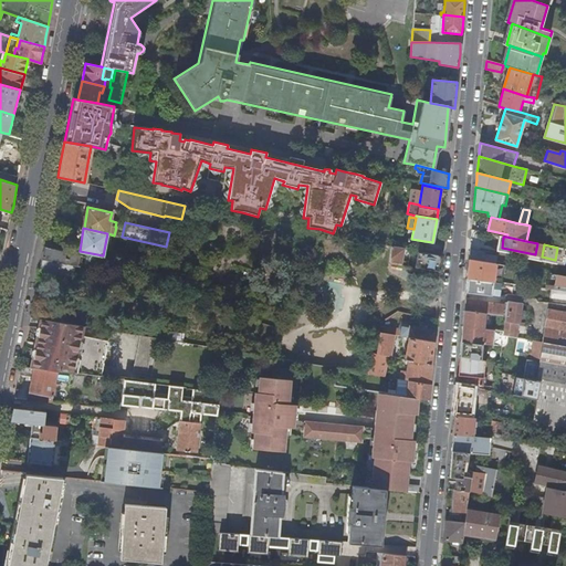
[(80,254),(44,247),(42,254),(40,271),(71,276),(74,264),(77,265),(80,254)]
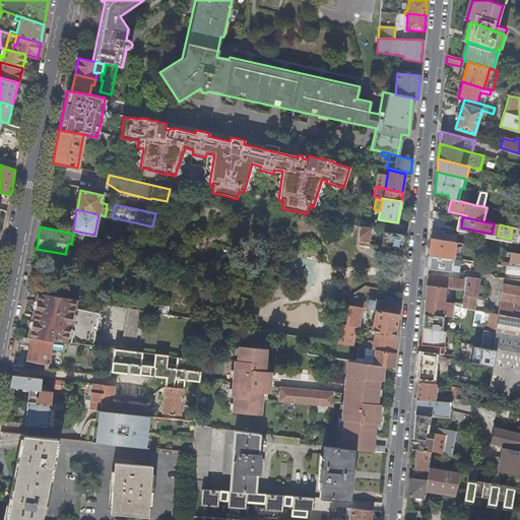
[(373,229),(360,226),(359,241),(371,243),(373,229)]
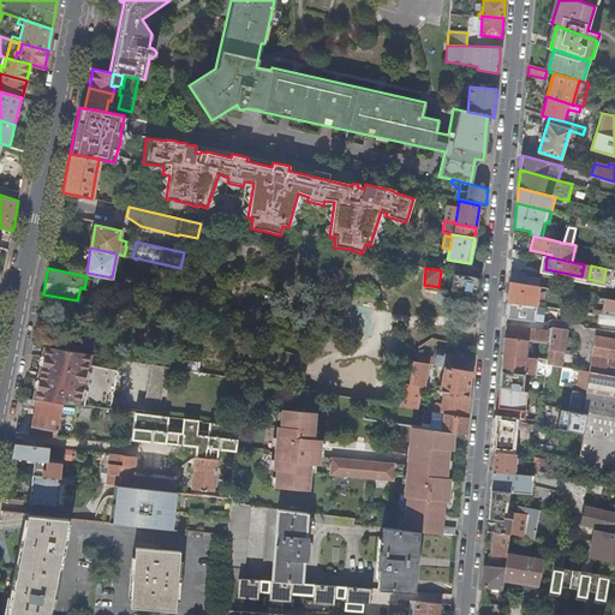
[(527,273),(511,270),(509,282),(538,287),(539,278),(526,275),(527,273)]
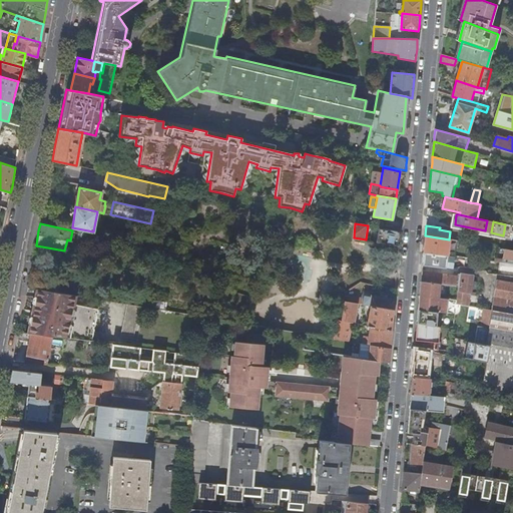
[(378,227),(376,241),(399,245),(400,237),(400,231),(378,227)]
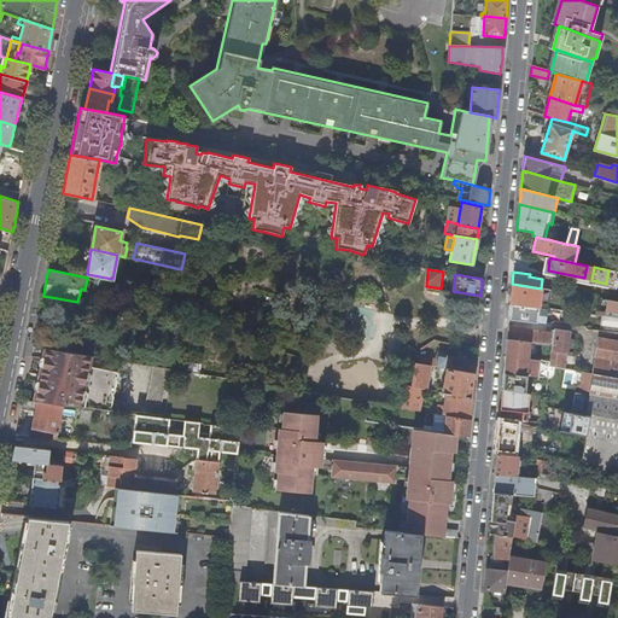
[(538,308),(541,289),(512,284),(512,291),(511,304),(538,308)]
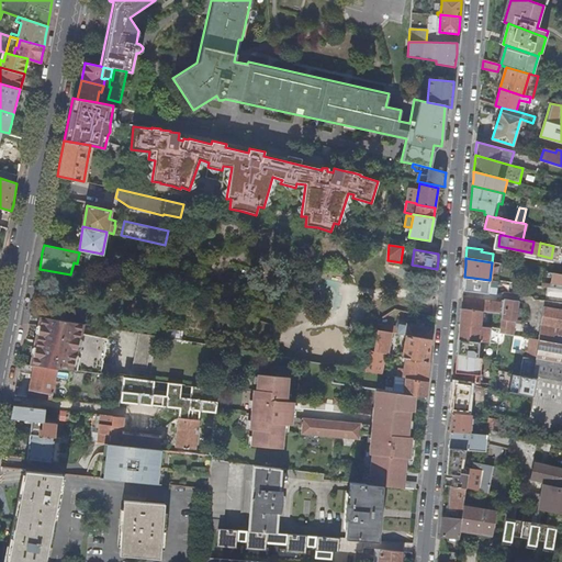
[(551,284),(550,288),(561,289),(561,273),(552,272),(551,284)]
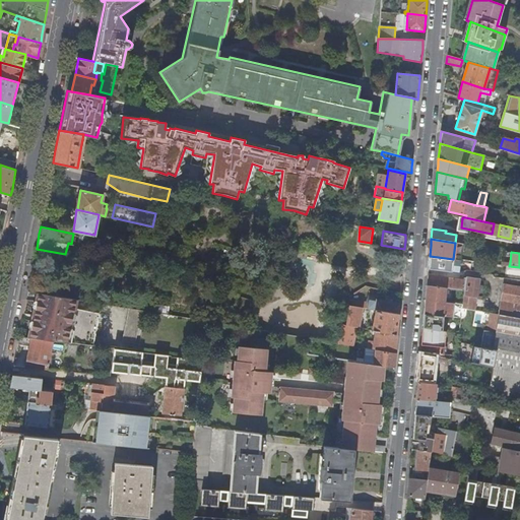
[(452,271),(453,261),(453,259),(430,256),(429,262),(428,268),(445,270),(452,271)]
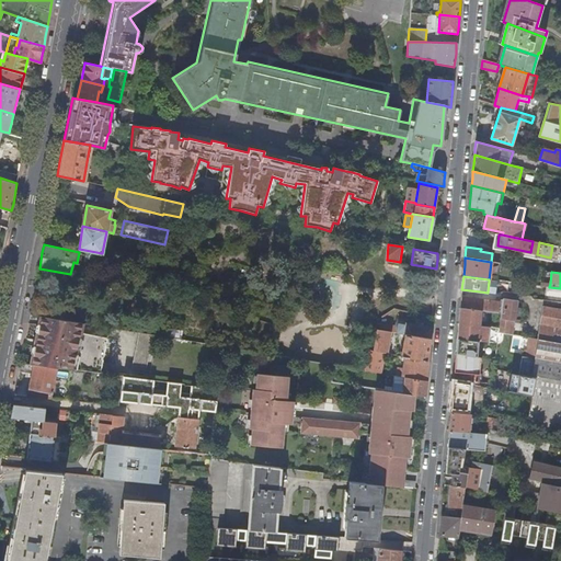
[(487,311),(489,299),(461,297),(461,300),(460,308),(481,310),(487,311)]
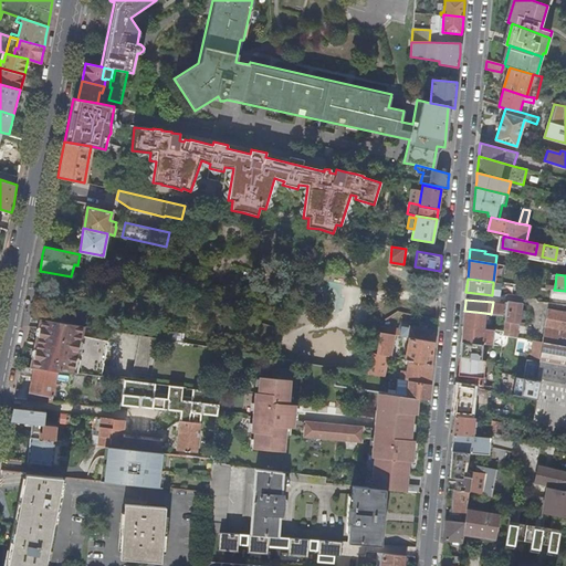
[(502,315),(503,302),(501,303),(493,302),(491,314),(502,315)]
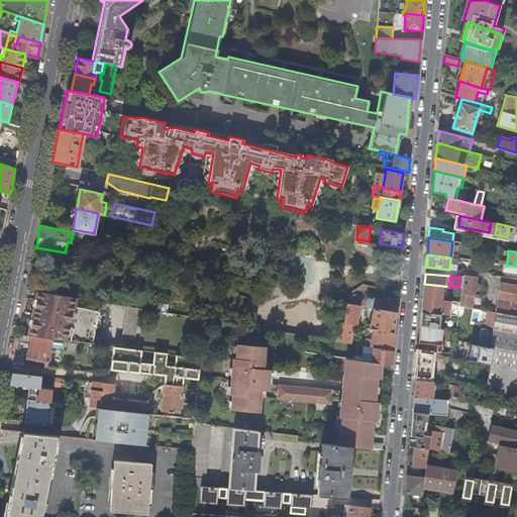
[(475,295),(475,293),(477,277),(464,276),(459,276),(458,288),(461,289),(459,302),(459,305),(472,308),(474,297),(474,295),(475,295)]
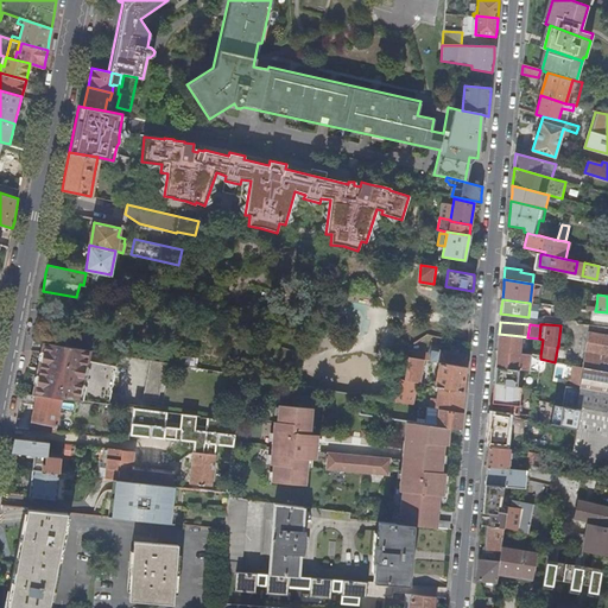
[(607,335),(589,331),(583,367),(607,371),(607,335)]
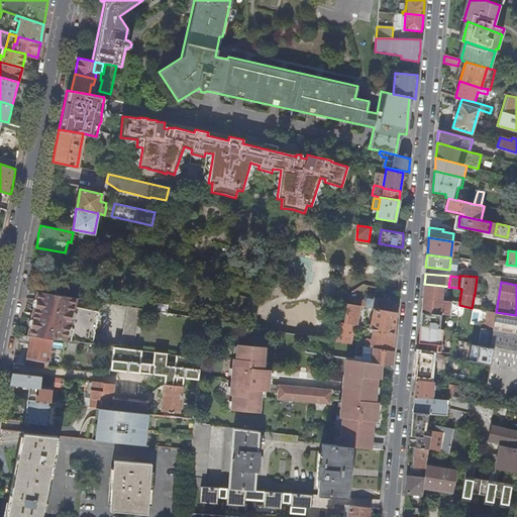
[(442,300),(443,286),(424,284),(423,291),(423,297),(442,300)]
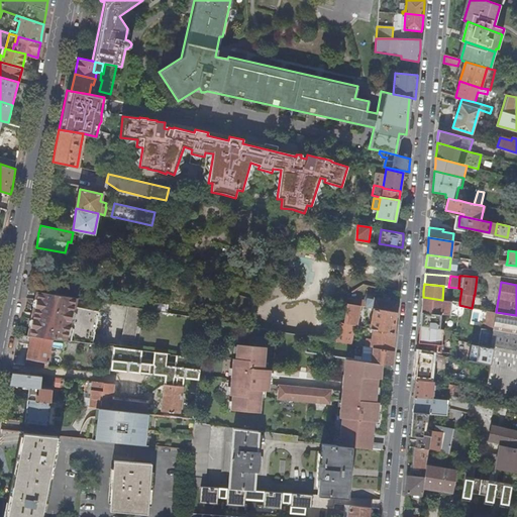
[(37,291),(29,335),(53,338),(88,342),(95,308),(74,304),(75,297),(37,291)]
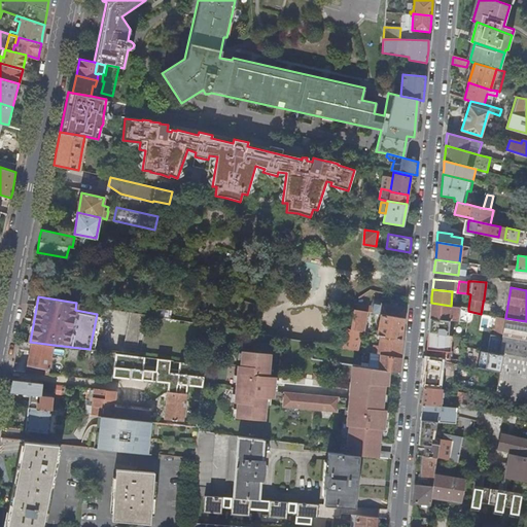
[(360,303),(354,302),(354,303),(353,308),(366,311),(371,312),(403,317),(405,307),(381,303),(380,305),(374,304),(374,306),(360,304),(360,303)]
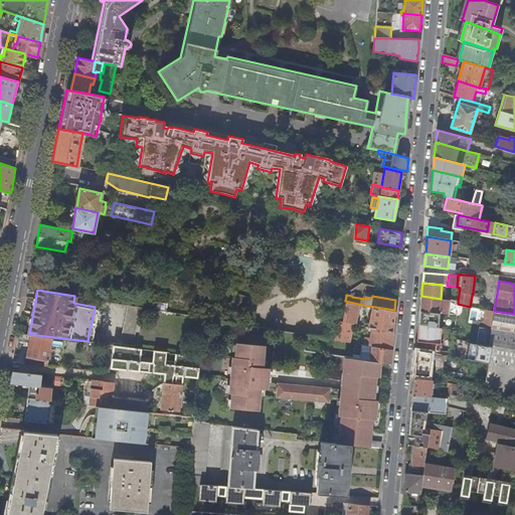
[(447,314),(449,300),(441,299),(421,296),(420,302),(419,310),(439,313),(447,314)]
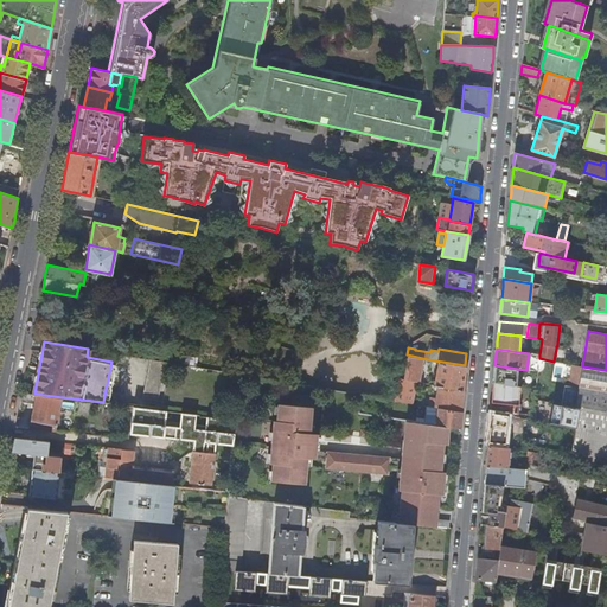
[(419,382),(422,358),(407,355),(402,378),(419,382)]
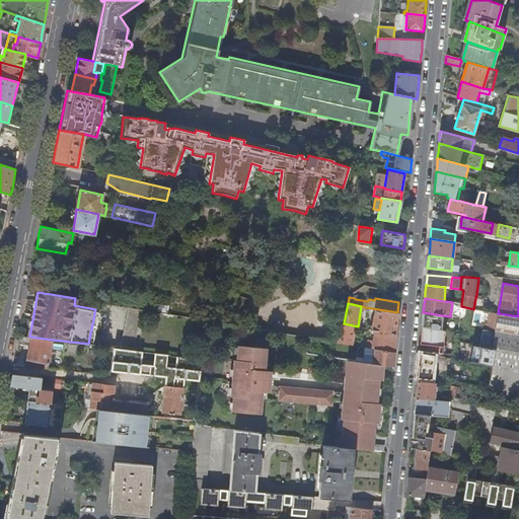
[(119,340),(132,342),(137,308),(124,306),(119,340)]
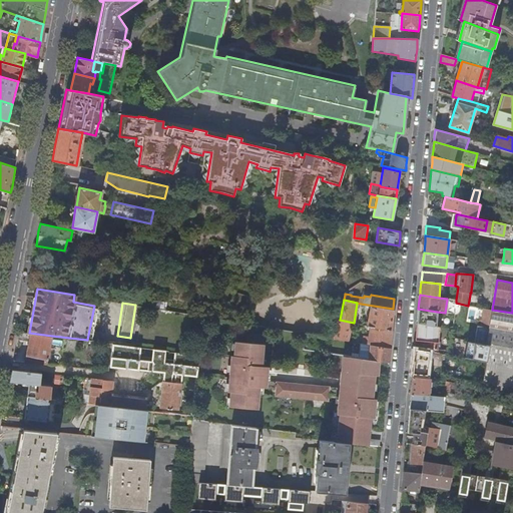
[(369,307),(366,325),(370,326),(391,329),(392,319),(393,309),(361,304),(361,306),(364,306),(363,307),(367,308),(369,307)]
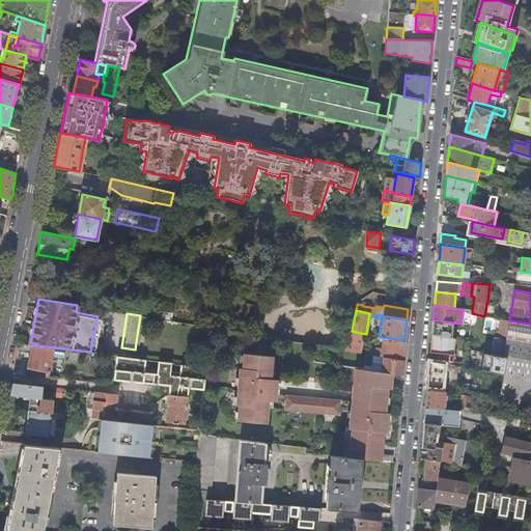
[(451,337),(452,323),(432,319),(432,327),(431,334),(451,337)]
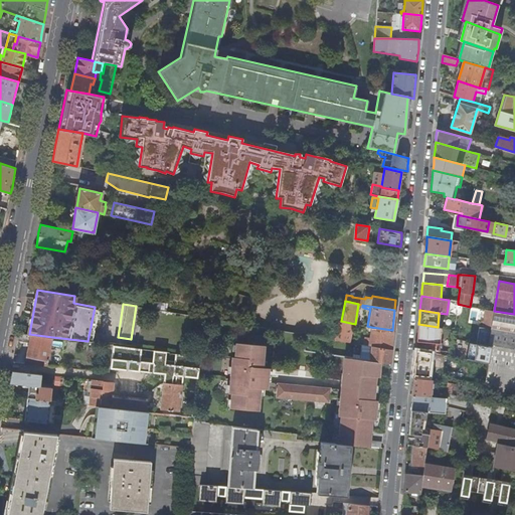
[(487,310),(484,327),(491,328),(494,311),(487,310)]
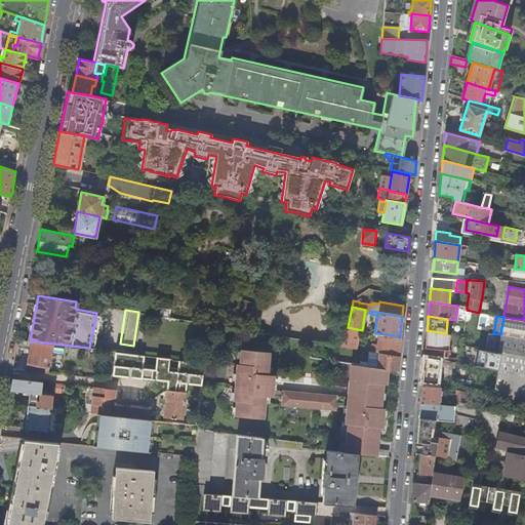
[(524,320),(503,317),(500,334),(493,333),(488,332),(484,350),(500,354),(497,370),(493,393),(493,395),(518,400),(519,400),(524,401),(524,320)]
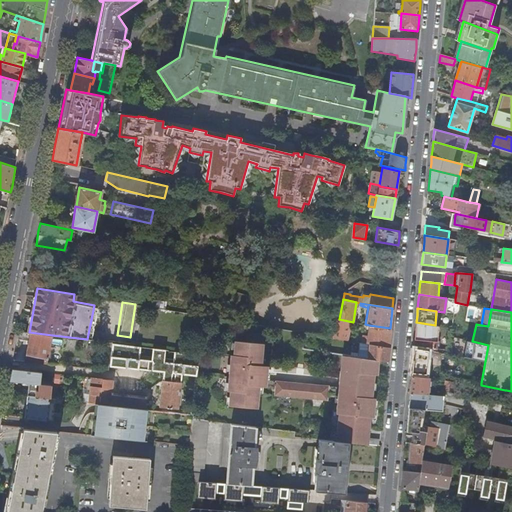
[(353,325),(353,322),(339,319),(335,319),(332,337),(347,339),(350,324),(353,325)]
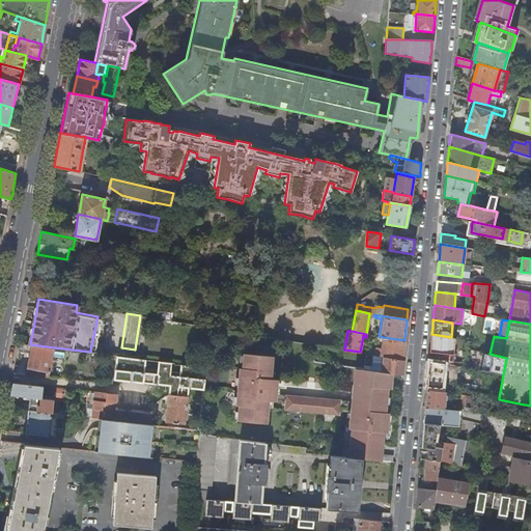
[(452,361),(454,338),(451,337),(431,334),(430,345),(430,352),(439,353),(440,354),(440,360),(452,361)]
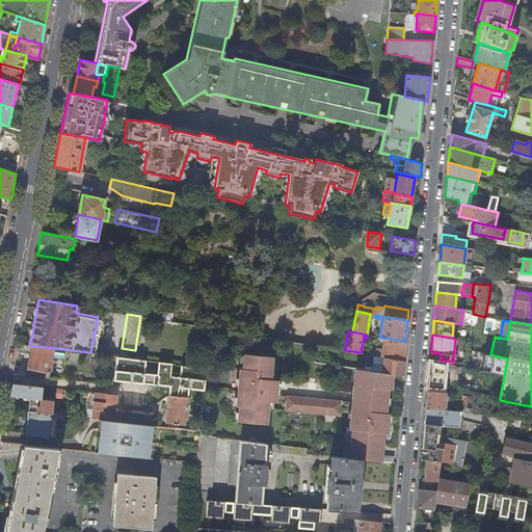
[(383,338),(382,343),(380,356),(383,356),(404,360),(404,351),(405,341),(383,338)]
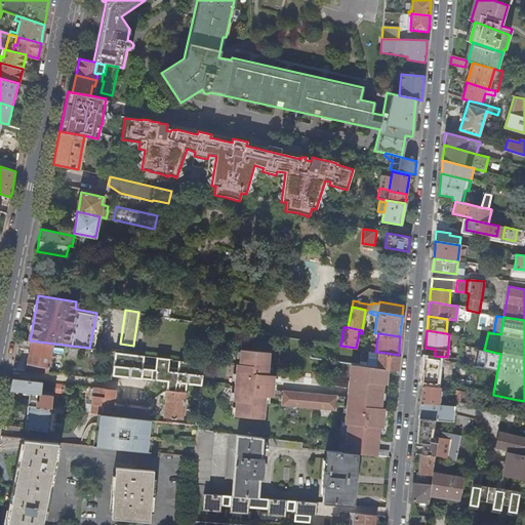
[(47,372),(53,344),(30,340),(19,338),(18,346),(24,347),(29,349),(25,369),(47,372)]
